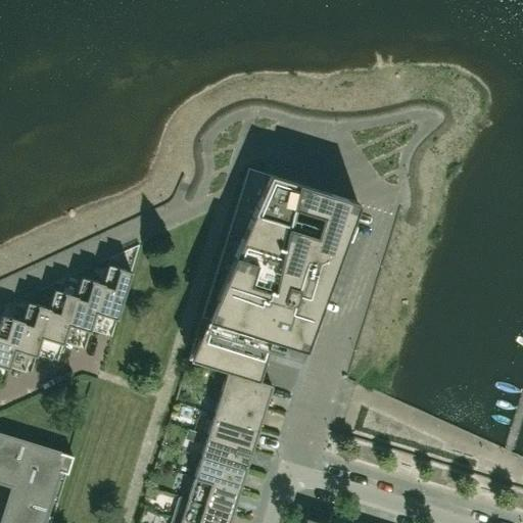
[(270,339),(303,349),(357,203),(247,168),(237,199),(187,360),(222,370),(256,381),(270,339)]
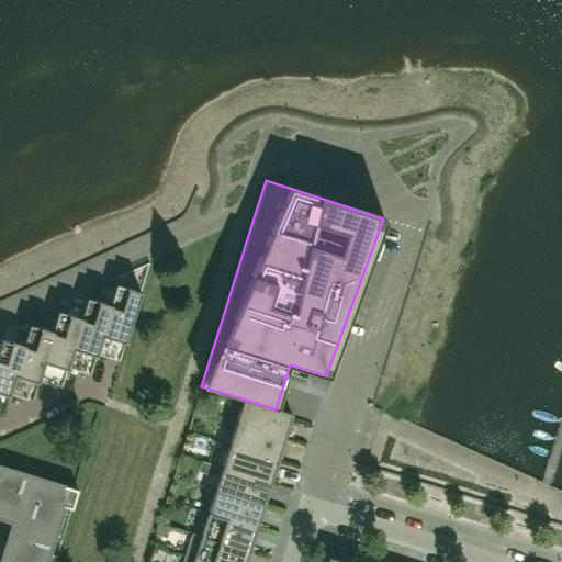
[(94,356),(117,284),(115,284),(109,304),(88,298),(66,369),(67,369),(74,349),(94,356)]
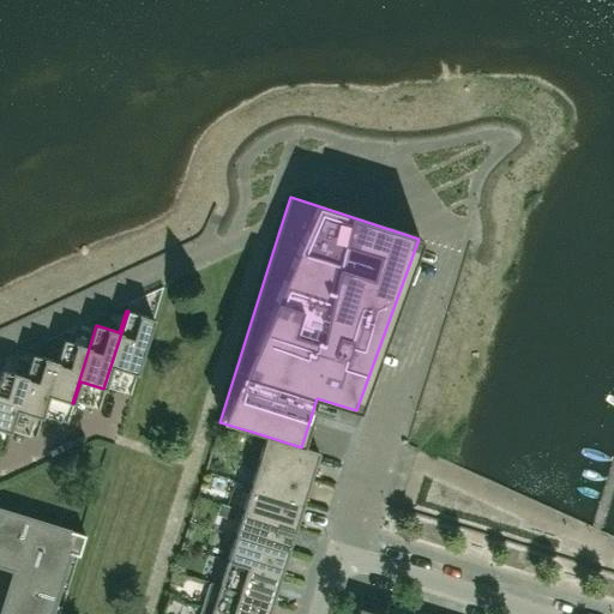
[(136,374),(152,319),(128,311),(103,389),(104,389),(112,367),(136,374)]
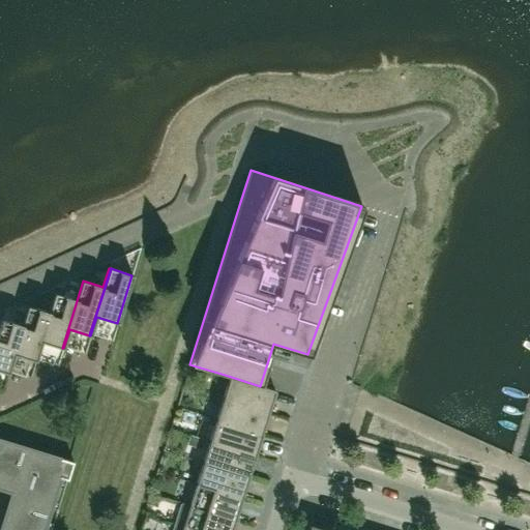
[(35,360),(41,342),(62,348),(83,281),(82,281),(76,299),(56,294),(34,360),(35,360)]
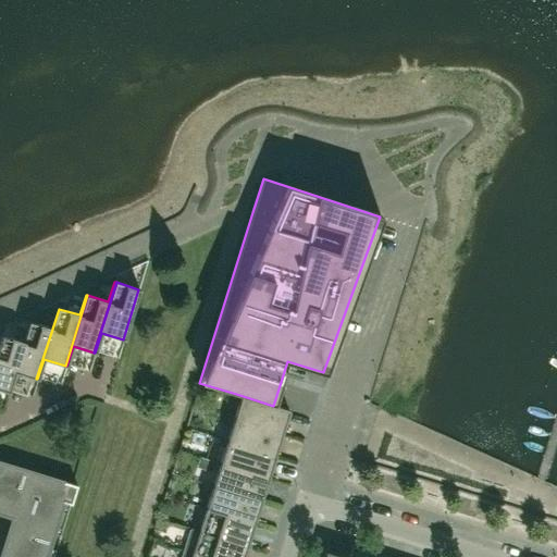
[(36,379),(59,309),(57,308),(51,329),(29,322),(8,392),(9,393),(15,372),(36,379)]
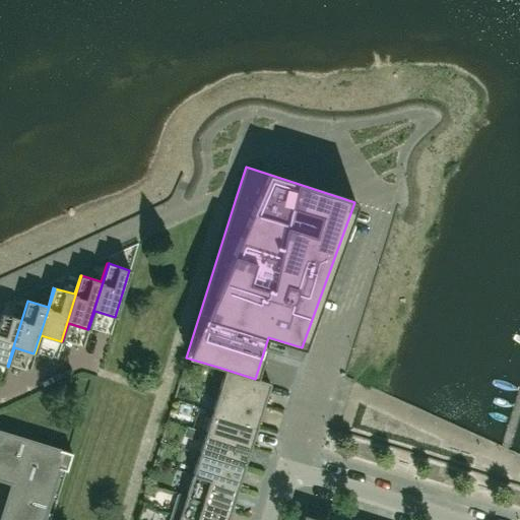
[(0,364),(7,366),(27,301),(26,300),(20,319),(1,313),(0,314),(0,364)]
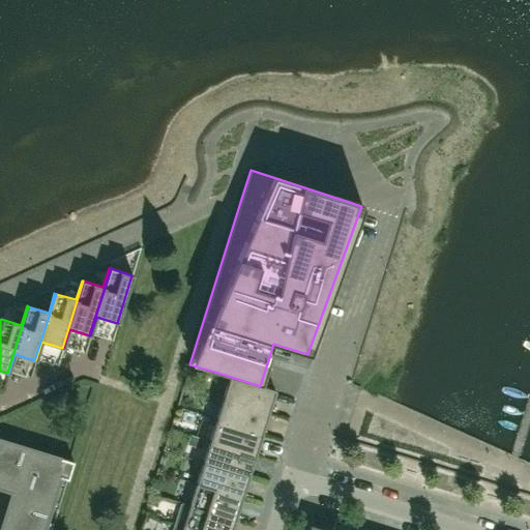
[(274,390),(260,386),(225,375),(223,382),(227,383),(223,398),(268,412),(274,390)]
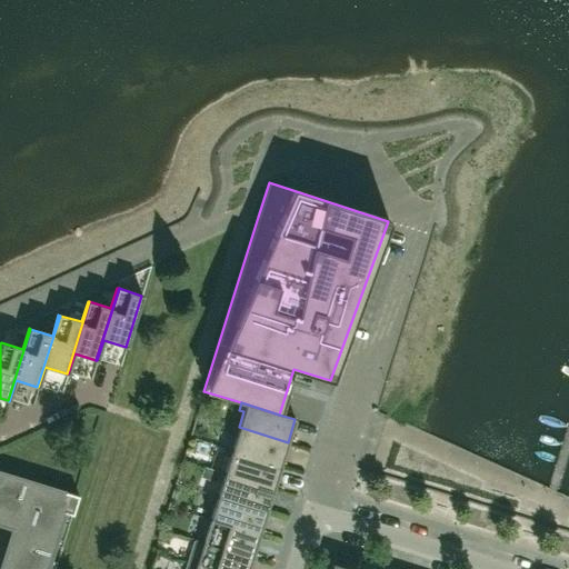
[(280,466),(288,442),(239,427),(239,428),(233,426),(231,433),(237,435),(231,450),(280,466)]
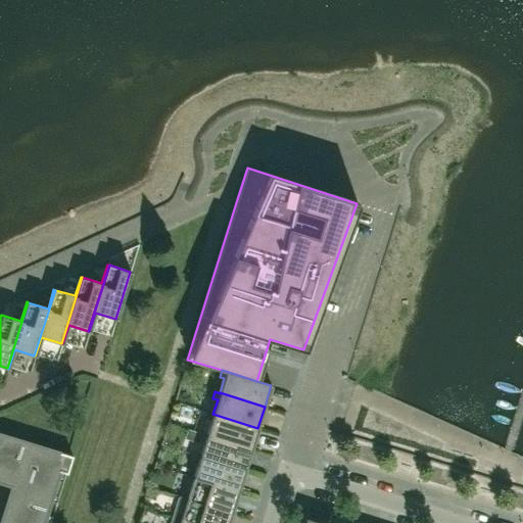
[(257,428),(212,414),(208,413),(206,419),(210,421),(206,435),(251,448),(257,428)]
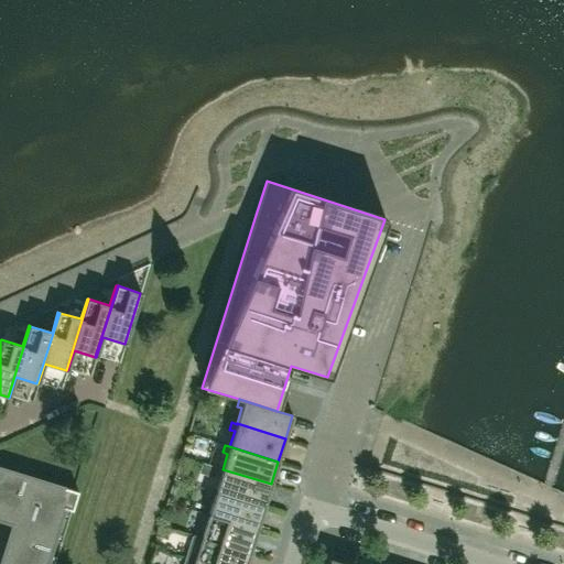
[(208,465),(205,476),(214,479),(216,475),(218,468),(208,465)]
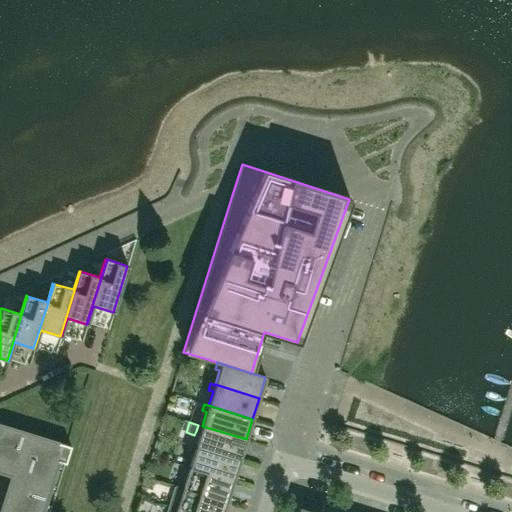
[(0,511),(42,511),(58,461),(65,464),(70,446),(0,424),(0,472),(11,476),(6,475),(5,480),(9,481),(0,510),(0,511)]
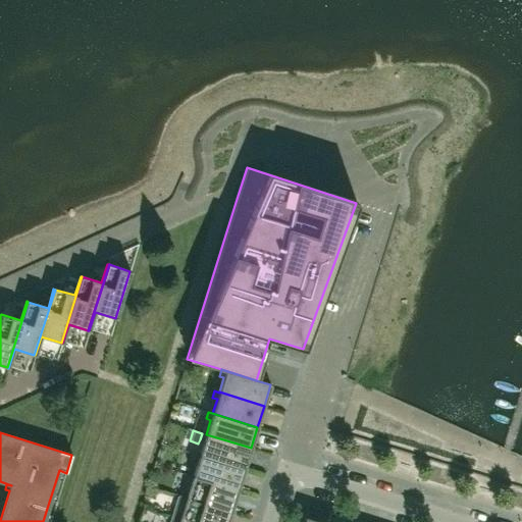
[(251,448),(206,434),(202,433),(200,439),(204,440),(199,456),(244,469),(251,448)]
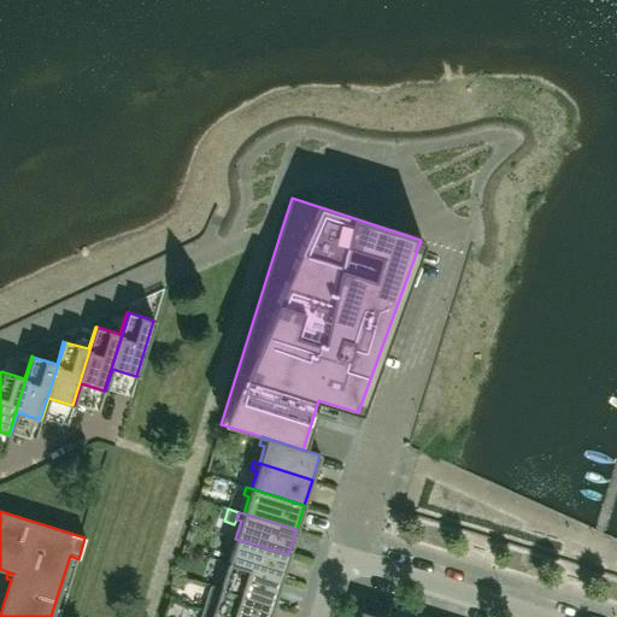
[(288,554),(235,539),(230,536),(228,544),(233,546),(228,563),(281,580),(288,554)]
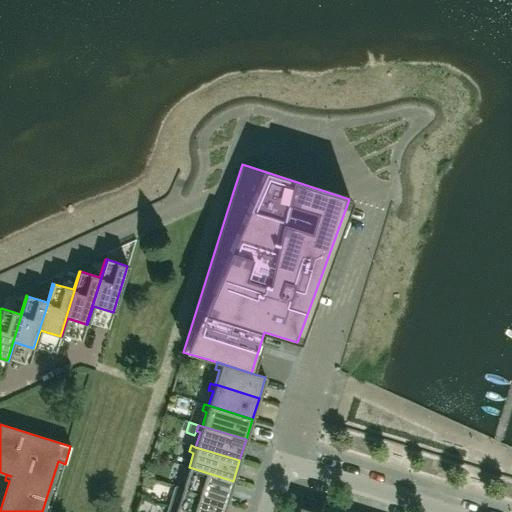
[(226,501),(233,481),(189,467),(185,466),(183,472),(187,473),(182,488),(226,501)]
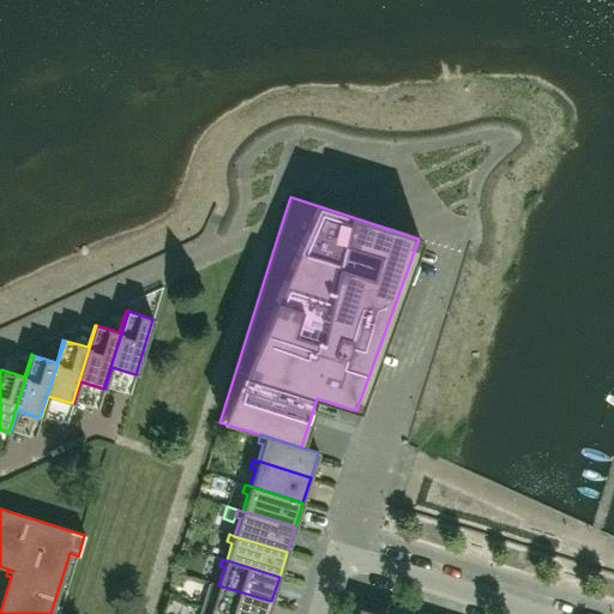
[(268,613),(271,601),(218,585),(210,582),(202,607),(224,613),(268,613)]
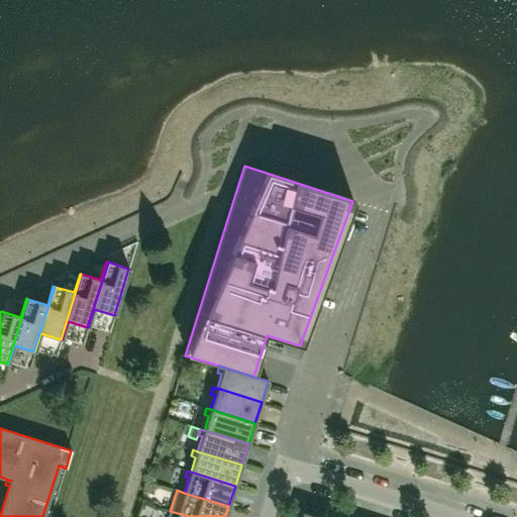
[(345,516),(347,513),(326,507),(322,516),(345,516)]
